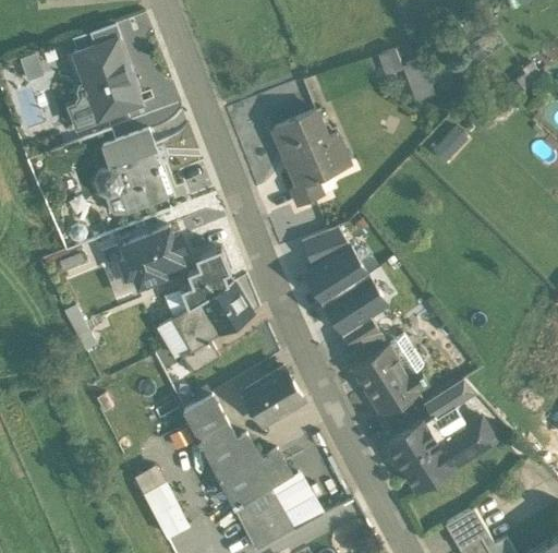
[(116,27),(91,36),(95,48),(110,43),(111,45),(121,41),(116,27)]
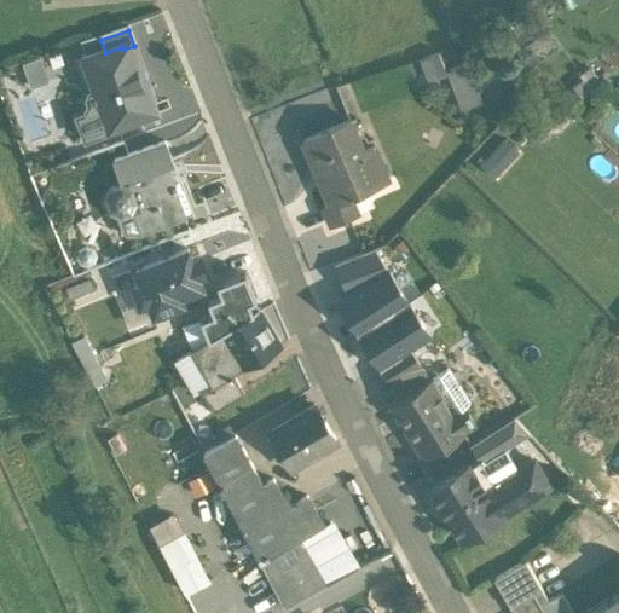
[(123,50),(122,47),(105,53),(81,63),(108,138),(156,120),(145,90),(139,92),(123,50)]
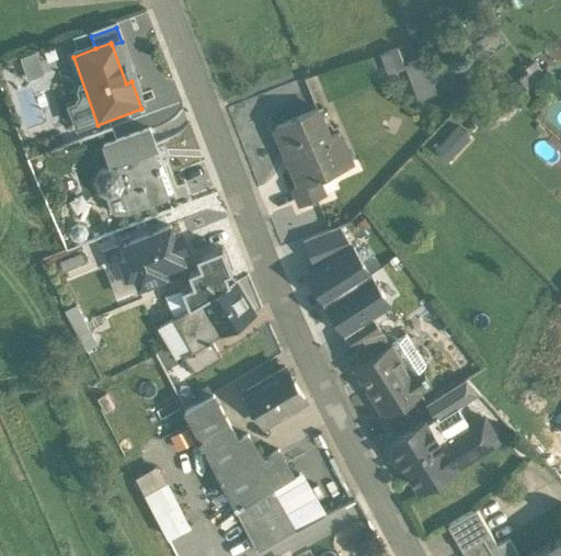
[(397,54),(382,58),(390,79),(404,75),(397,54)]
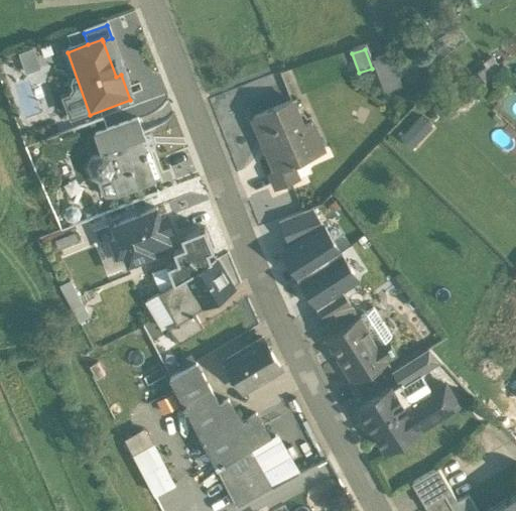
[(33,52),(20,56),(23,66),(36,60),(33,52)]
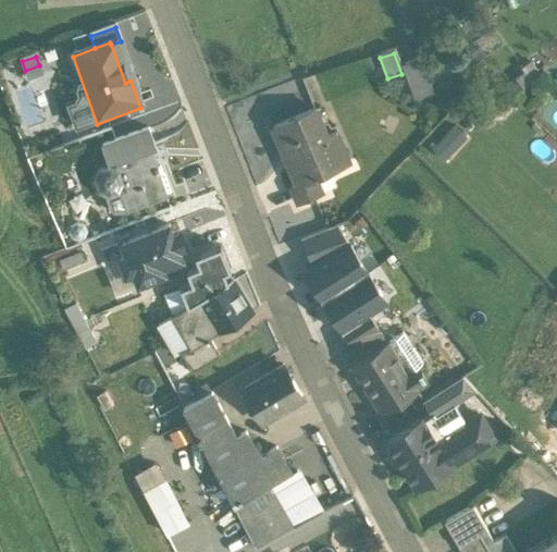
[(421,63),(405,69),(417,103),(433,97),(421,63)]
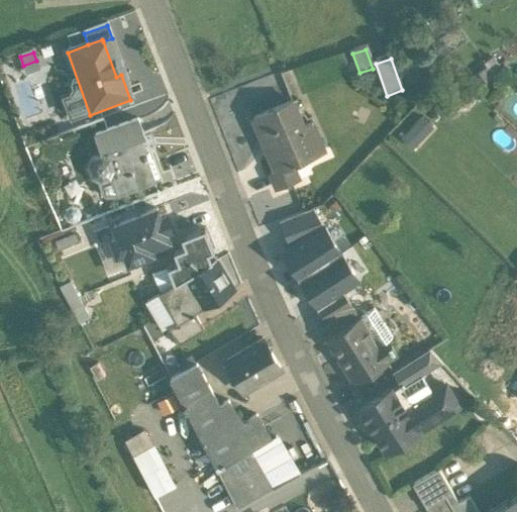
[(292,105),(252,121),(265,149),(266,149),(277,176),(277,177),(293,170),(306,164),(304,159),(321,151),(311,128),(304,131),(292,105)]
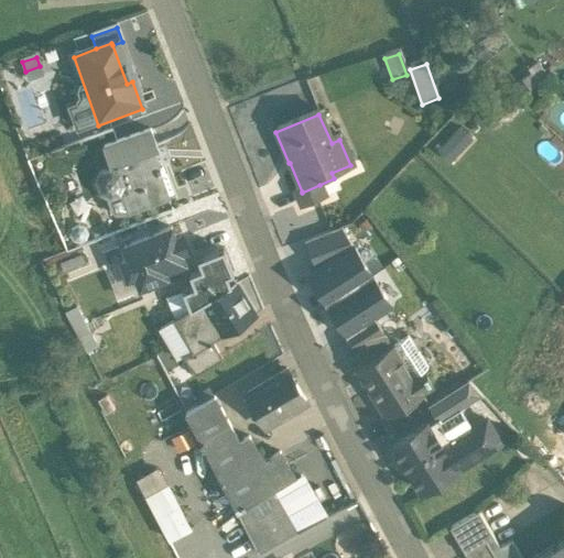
[(150,134),(104,151),(110,171),(118,168),(128,196),(122,198),(129,217),(169,203),(161,179),(164,177),(162,172),(155,174),(149,157),(156,154),(150,134)]
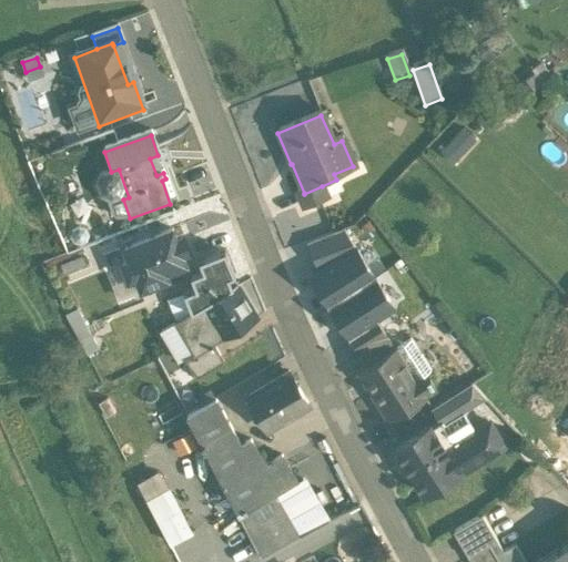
[(129,197),(119,170),(111,172),(102,175),(98,185),(103,200),(112,203),(129,197)]
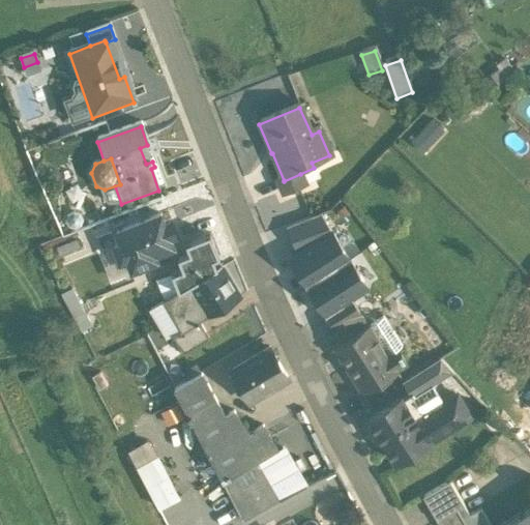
[(300,174),(284,181),(284,180),(276,182),(284,198),(306,187),(300,174)]
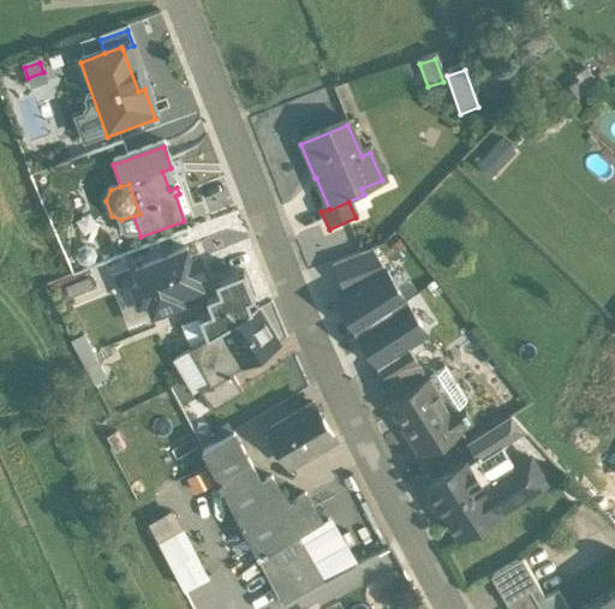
[(95,258),(91,254),(85,250),(79,254),(78,261),(81,266),(87,268),(93,266),(95,258)]
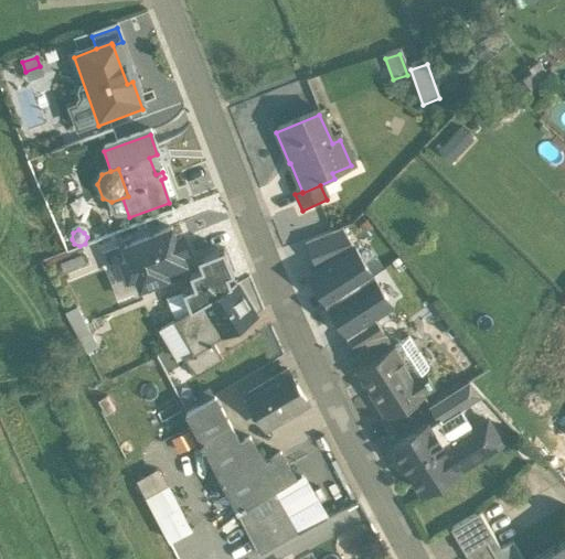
[(171,232),(124,250),(128,264),(120,266),(127,281),(135,279),(139,291),(167,280),(163,275),(184,267),(180,257),(187,255),(180,239),(174,242),(171,232)]
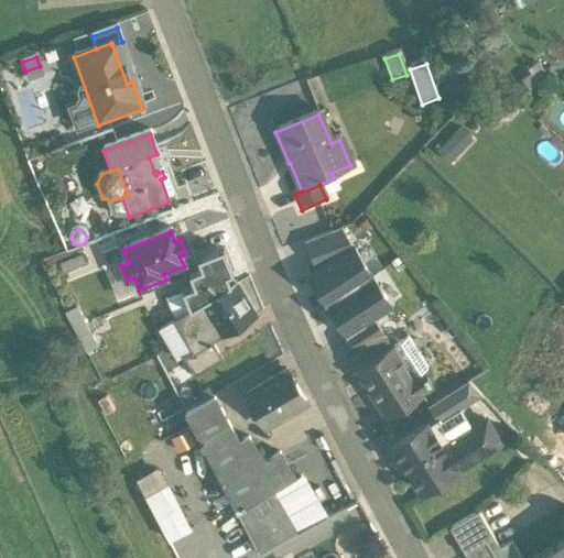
[(314,273),(353,249),(342,231),(306,245),(314,273)]
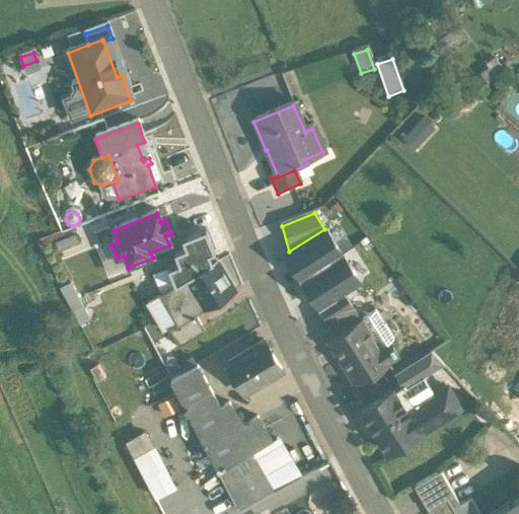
[(281,257),(299,286),(343,258),(324,229),(289,251),(281,257)]
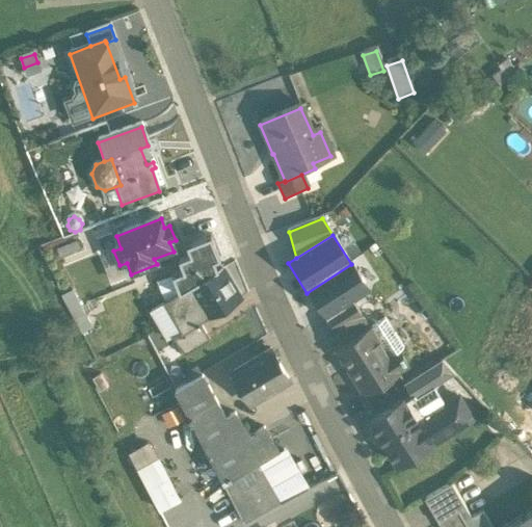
[(222,270),(210,239),(186,248),(190,258),(179,263),(183,274),(171,280),(179,297),(222,271),(222,270)]
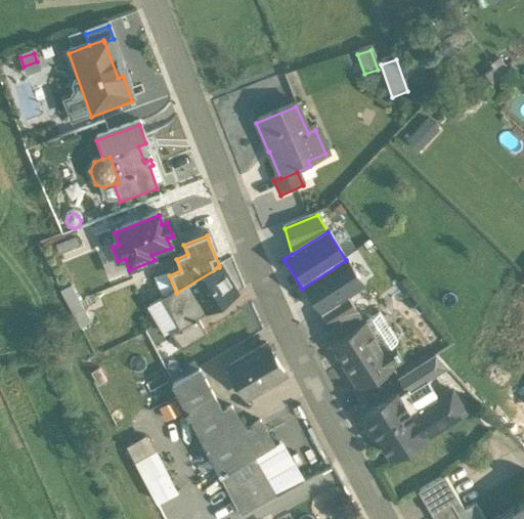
[(346,260),(302,289),(320,315),(346,299),(363,288),(346,260)]
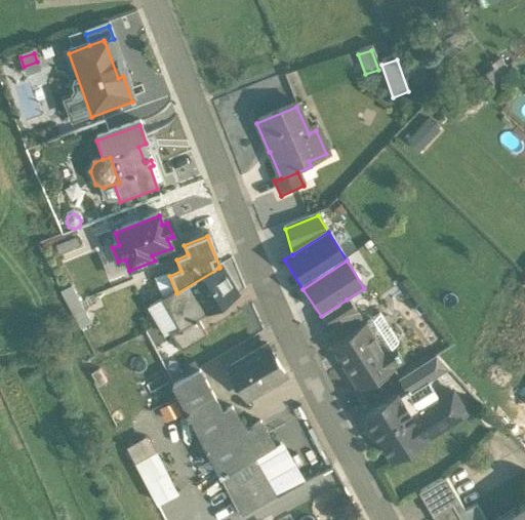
[(176,293),(161,302),(178,331),(178,332),(197,322),(237,298),(219,268),(176,293)]
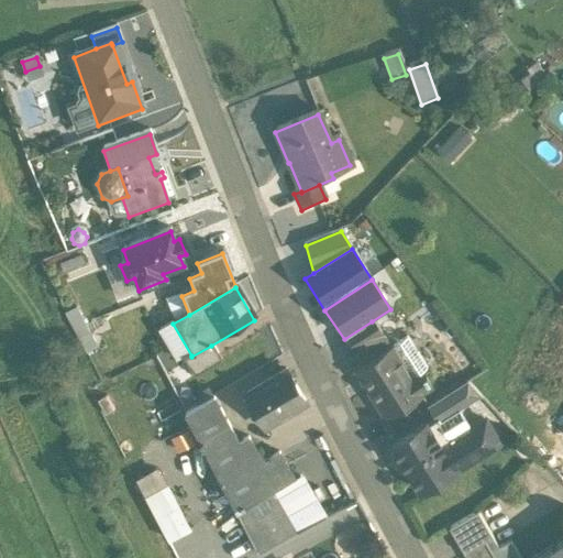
[(372,321),(344,339),(355,357),(384,339),(372,321)]
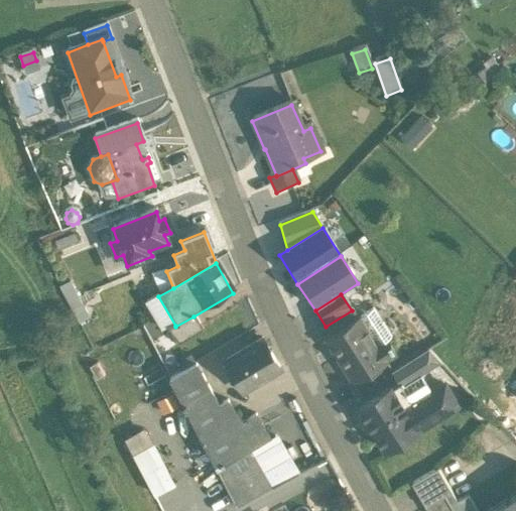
[(352,310),(326,327),(332,337),(358,320),(352,310)]
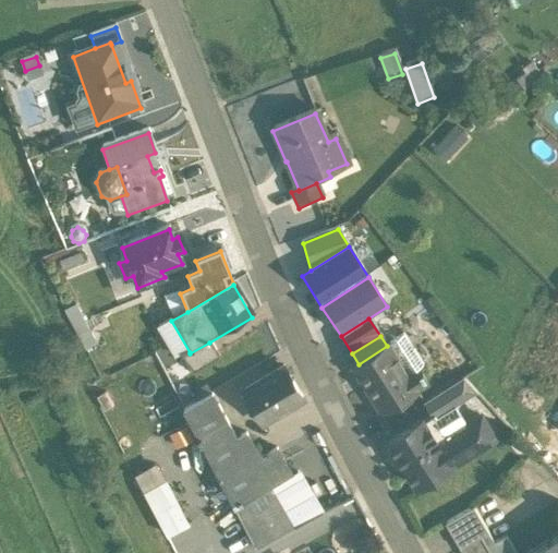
[(209,343),(190,353),(190,352),(181,357),(192,377),(219,361),(209,343)]
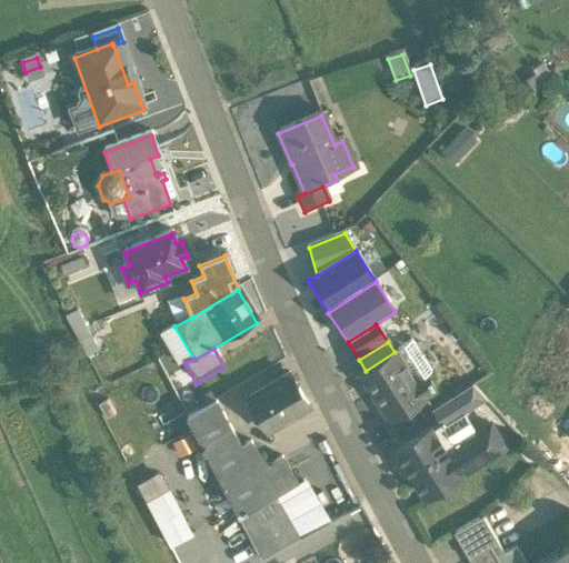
[(366,371),(360,375),(391,425),(427,402),(426,400),(429,398),(432,390),(433,389),(430,382),(429,383),(420,383),(417,385),(395,352),(366,371)]
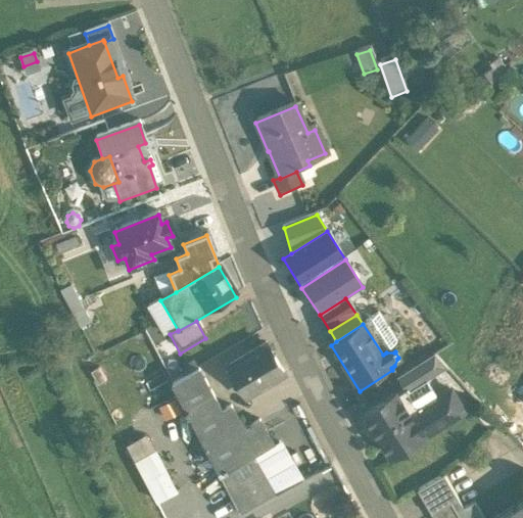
[(266,346),(228,369),(246,398),(283,377),(266,346)]
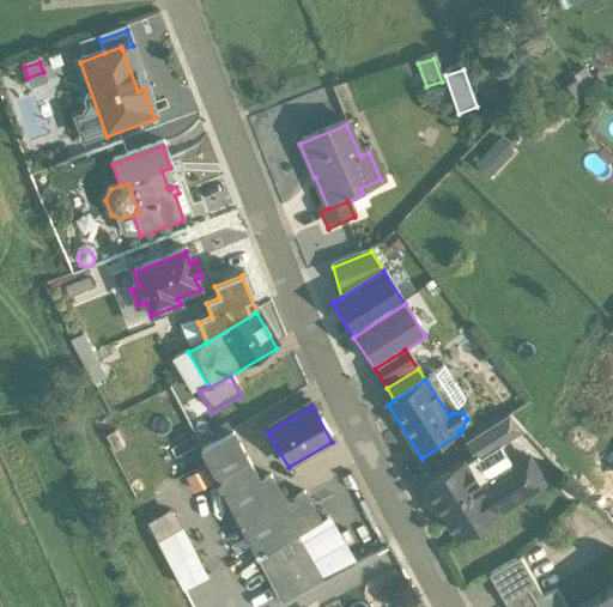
[(509,420),(466,447),(473,460),(477,465),(499,450),(504,447),(523,435),(509,420)]
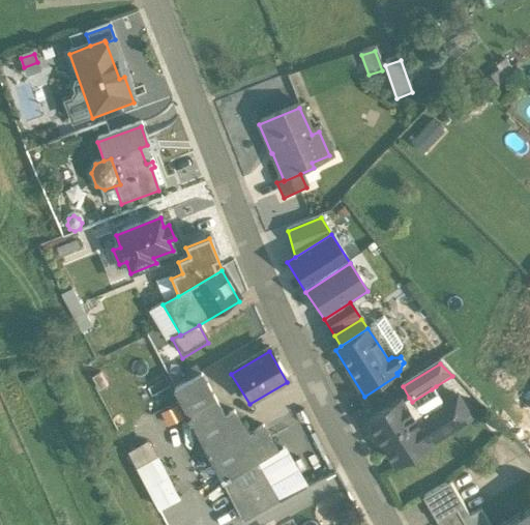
[(201,376),(173,391),(182,408),(209,392),(201,376)]
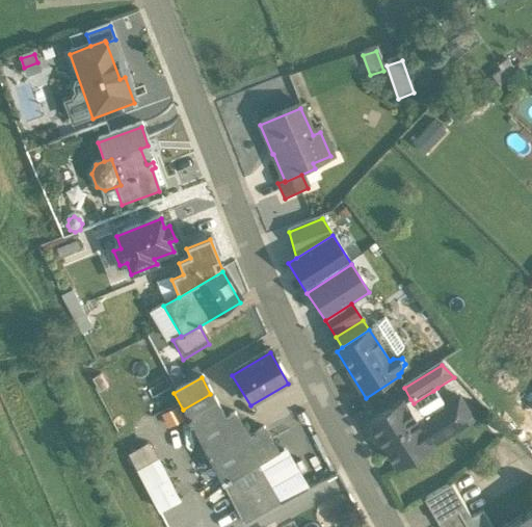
[(433,391),(414,403),(410,399),(370,425),(397,469),(472,421),(458,400),(445,409),(433,391)]
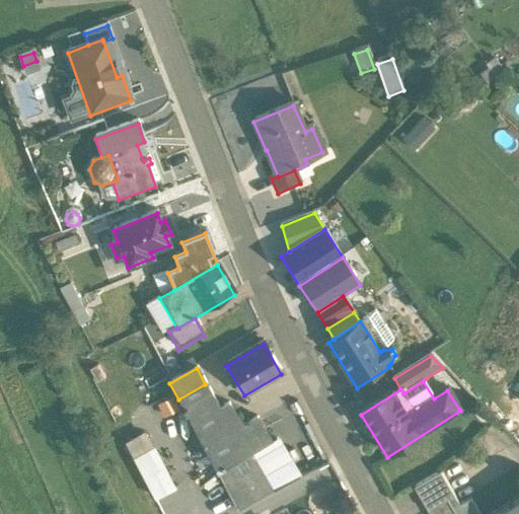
[(242,428),(228,406),(219,411),(205,384),(178,399),(217,473),(271,445),(256,420),(242,428)]
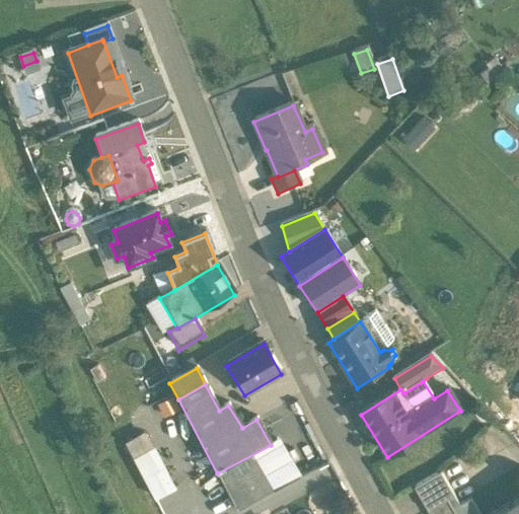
[(279,441),(271,445),(217,473),(237,512),(300,480),(279,441)]
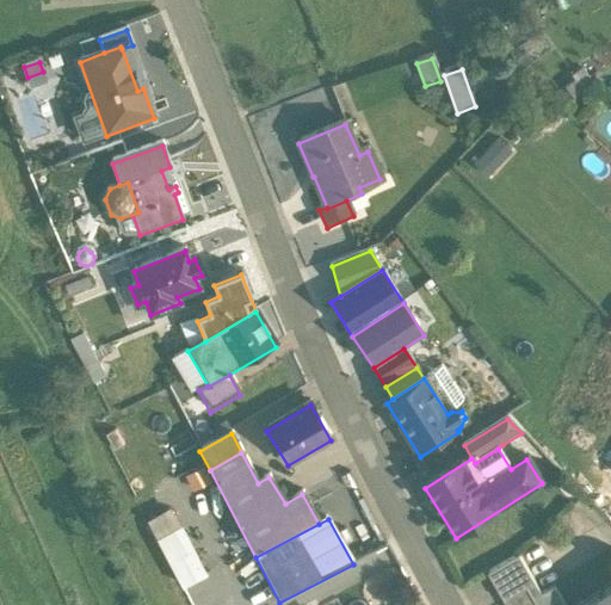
[(177,533),(154,545),(180,596),(203,584),(177,533)]
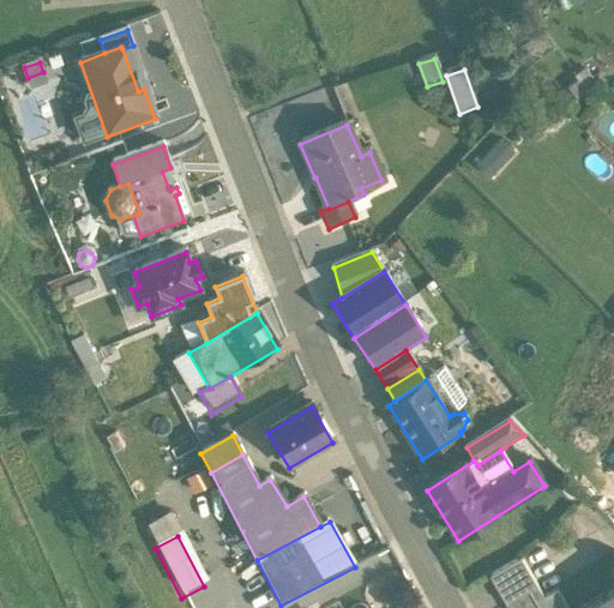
[(521,561),(489,579),(505,607),(509,607),(537,590),(521,561)]
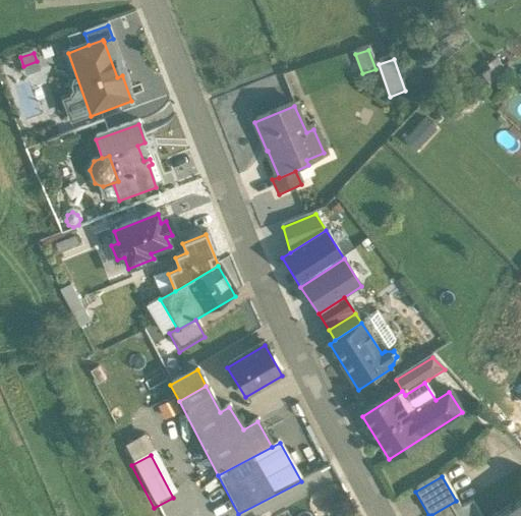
[(457,515),(455,512),(461,509),(456,501),(431,515),(457,515)]
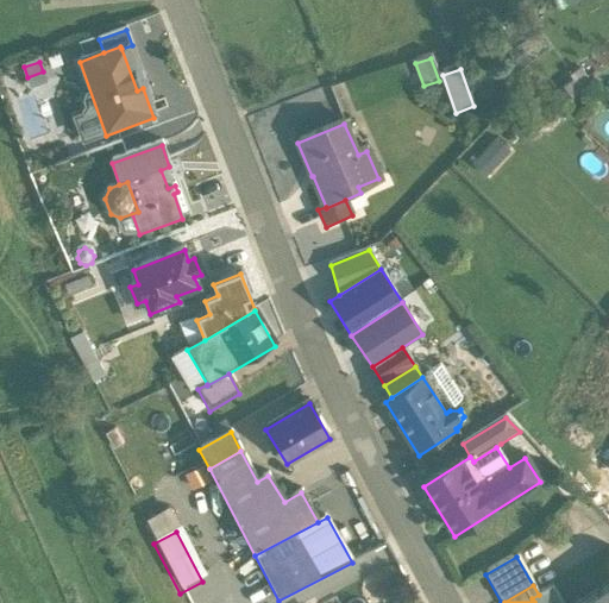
[(559,602),(552,589),(539,595),(532,598),(534,602),(559,602)]
